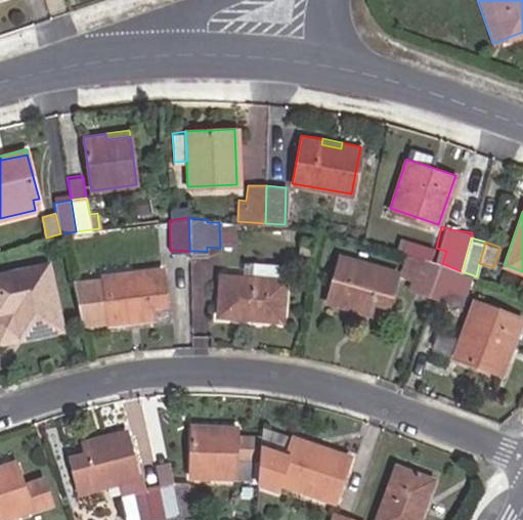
[(400,273),(411,276),(419,256),(406,253),(400,273)]
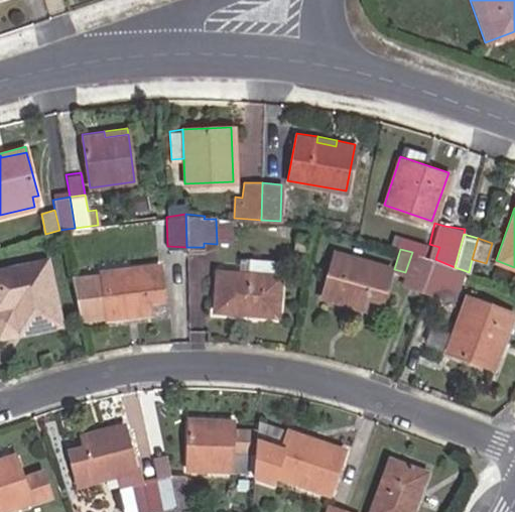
[(390,266),(336,251),(322,296),(363,308),(367,296),(380,300),(390,266)]
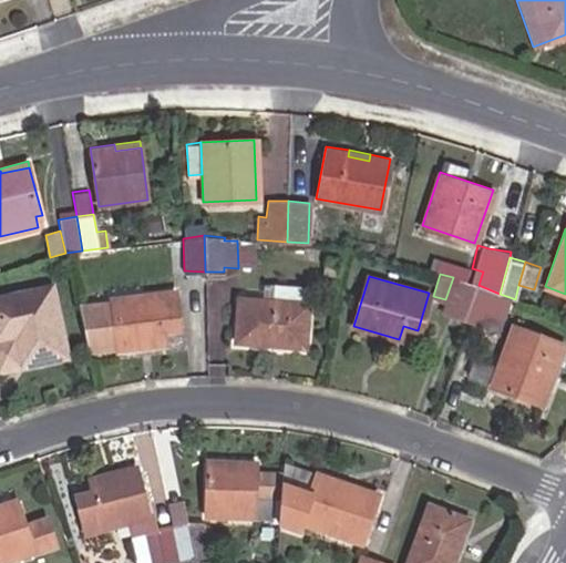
[(441,311),(463,318),(474,285),(453,277),(445,299),(441,311)]
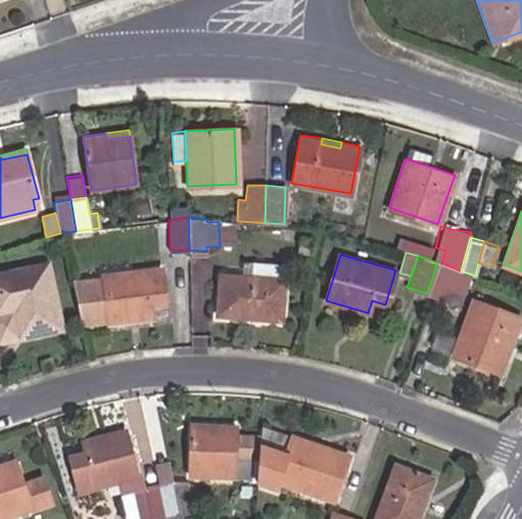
[(253,261),(252,276),(283,278),(284,264),(253,261)]
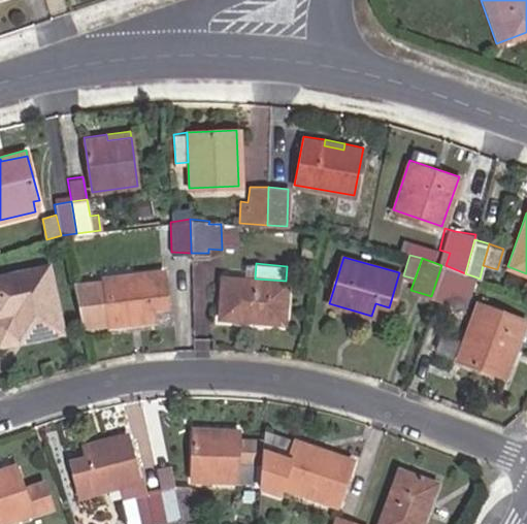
[(46,264),(0,274),(0,344),(60,330),(46,264)]
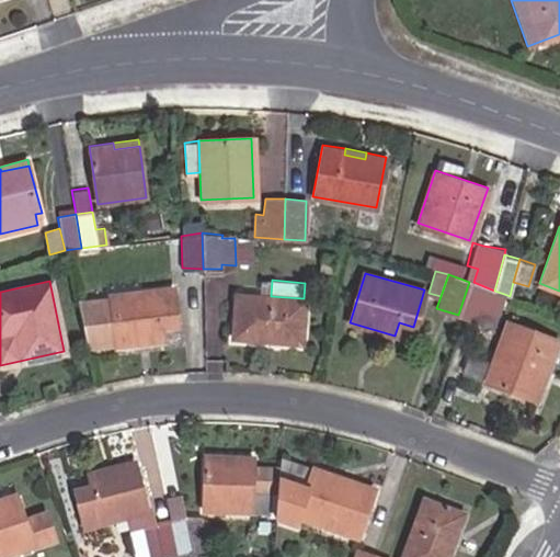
[(492,327),(504,294),(494,291),(473,282),(469,282),(458,315),(492,327)]
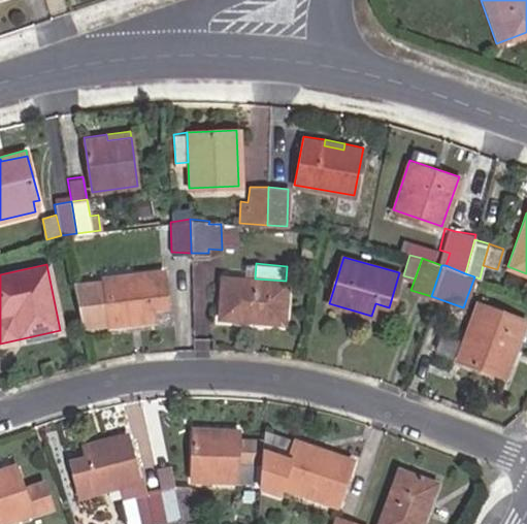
[(103,282),(72,286),(81,328),(109,324),(109,327),(132,324),(131,320),(153,317),(152,307),(168,305),(163,270),(103,277),(103,282)]
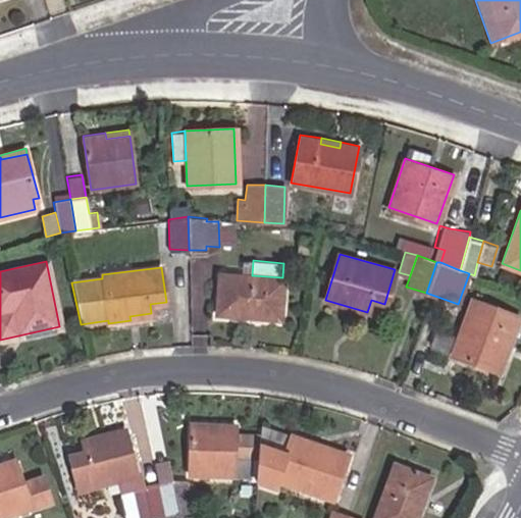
[(282,277),(252,275),(219,272),(216,314),(279,318),(282,277)]
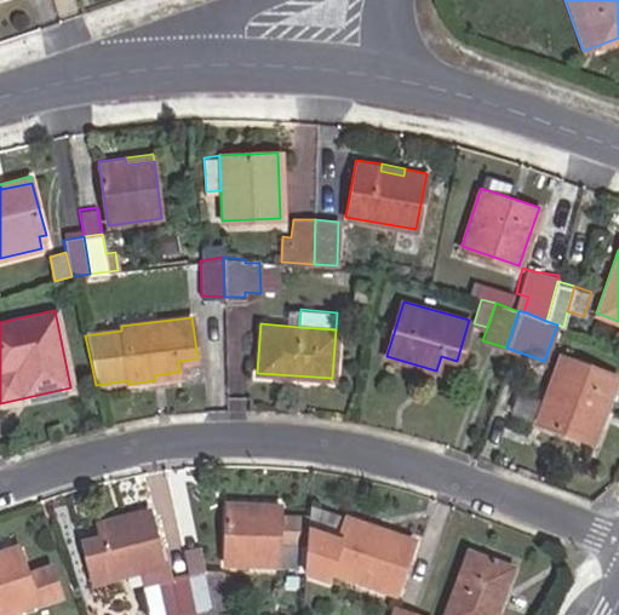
[(362,343),(365,332),(355,331),(354,340),(362,343)]
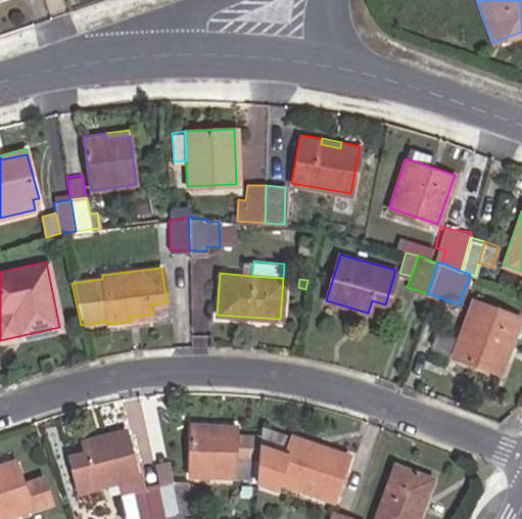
[(504,344),(509,346),(519,317),(472,298),(452,355),(493,370),(504,344)]
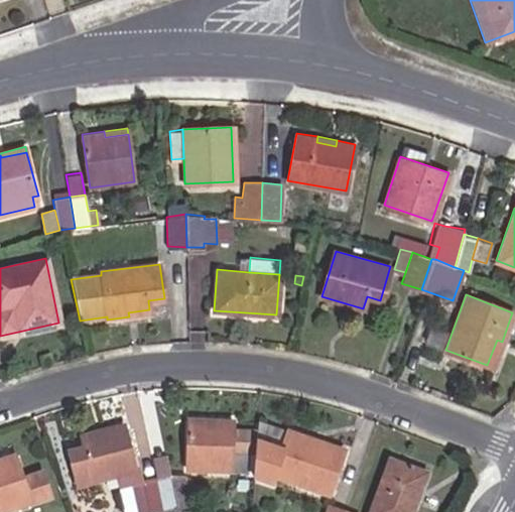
[(492,367),(502,342),(497,340),(487,365),(492,367)]
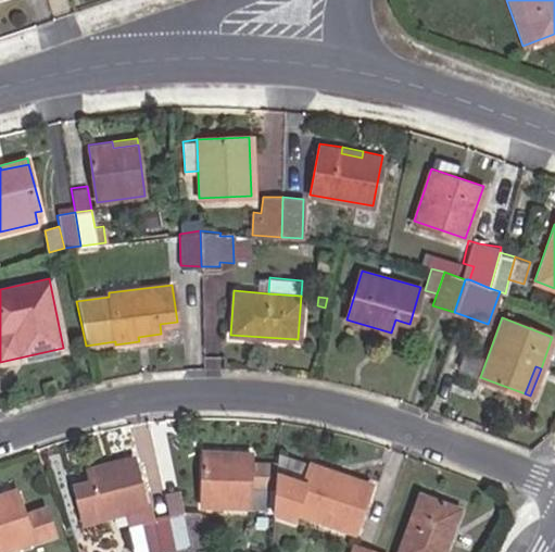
[(273,488),(275,462),(248,463),(248,459),(225,458),(226,451),(202,449),(201,503),(247,505),(248,487),(273,488)]
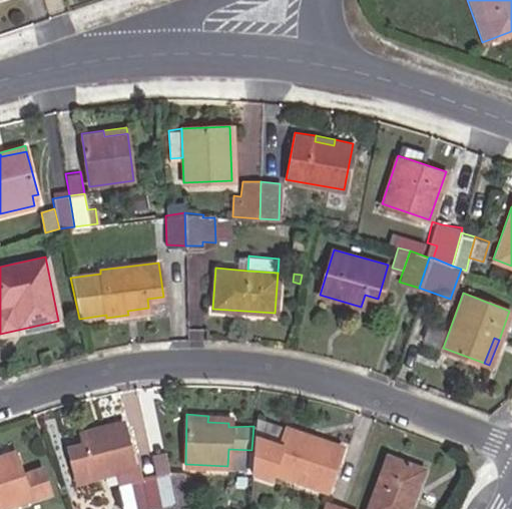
[(251,450),(250,472),(271,478),(271,470),(326,488),(341,445),(324,439),(322,445),(303,438),(305,433),(254,417),(253,426),(251,450)]
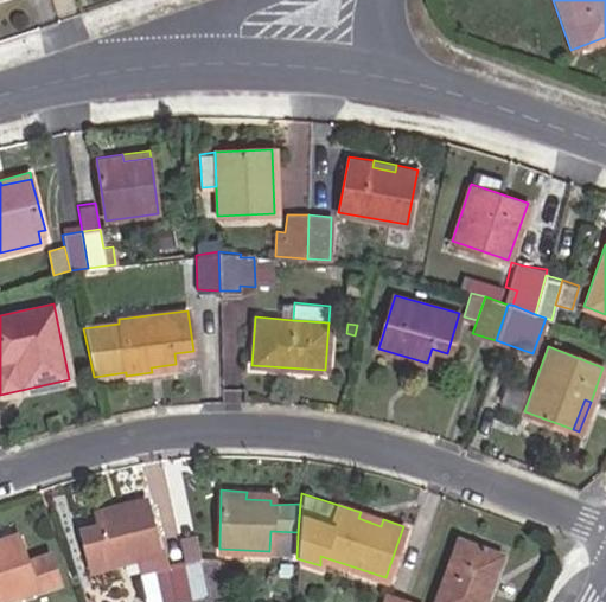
[(138,558),(146,601),(170,601),(192,601),(192,597),(184,562),(168,565),(165,546),(155,549),(142,498),(121,504),(122,508),(96,514),(99,525),(80,530),(91,570),(138,558)]
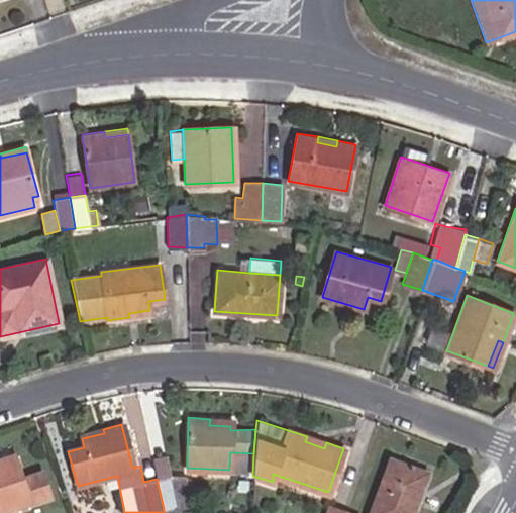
[(81,434),(82,438),(104,433),(103,429),(81,434)]
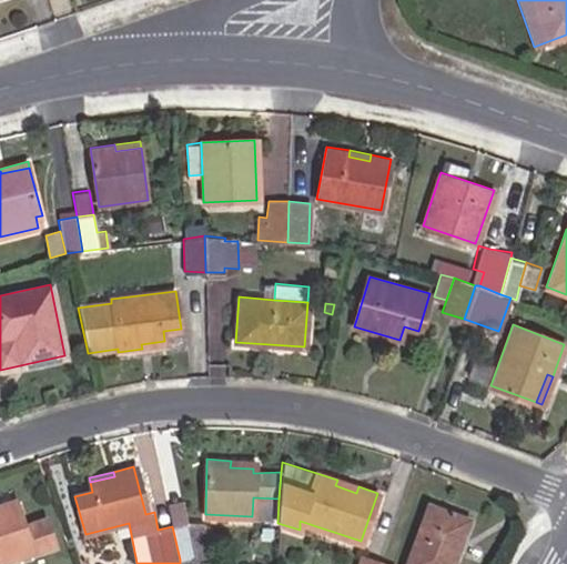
[(356,493),(358,486),(337,480),(335,485),(356,493)]
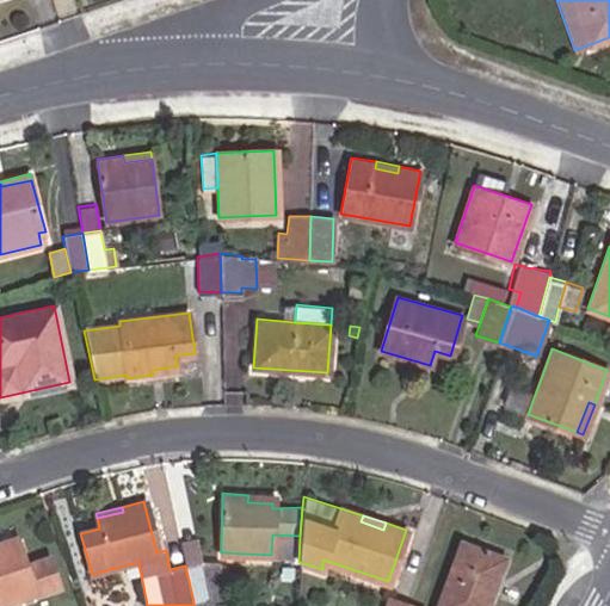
[(0,548),(18,543),(17,537),(0,542),(0,548)]
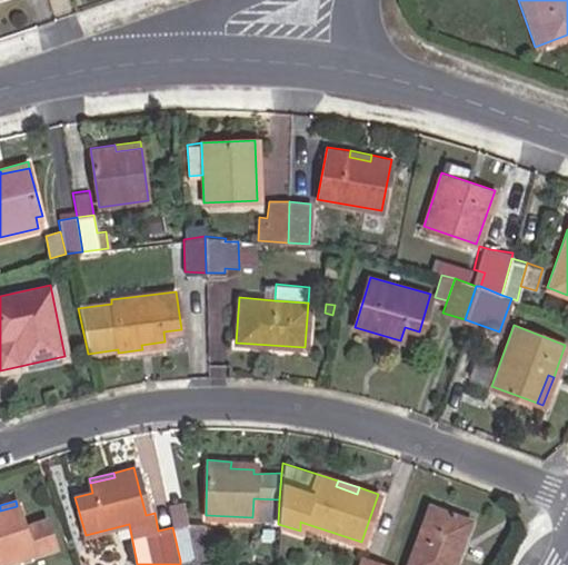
[(167,503),(172,527),(185,524),(188,524),(182,501),(167,503)]
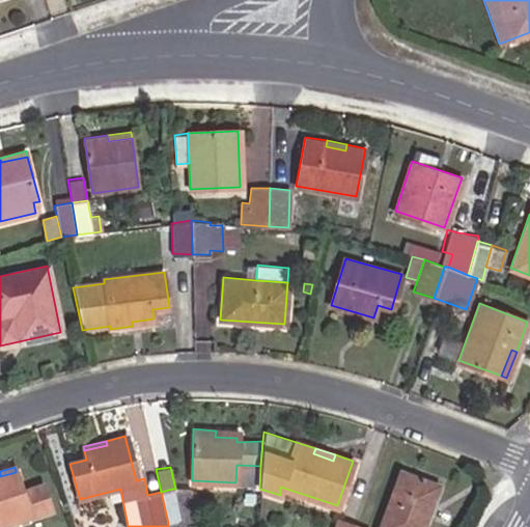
[(422,526),(440,484),(399,470),(379,526),(422,526)]
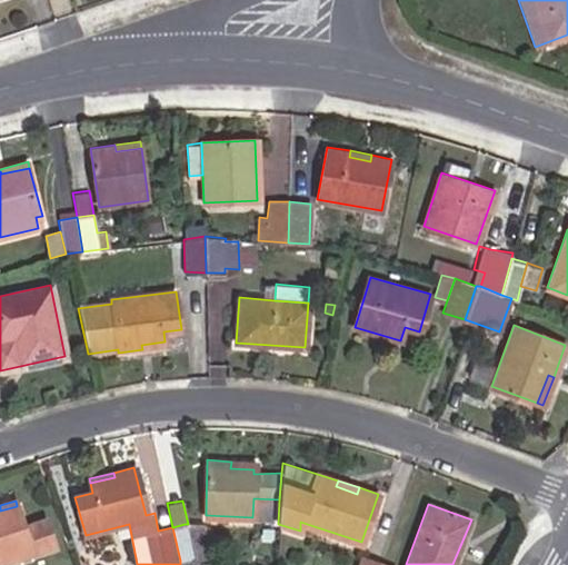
[(23,525),(17,506),(0,511),(0,563),(31,552),(31,554),(55,547),(45,517),(23,525)]
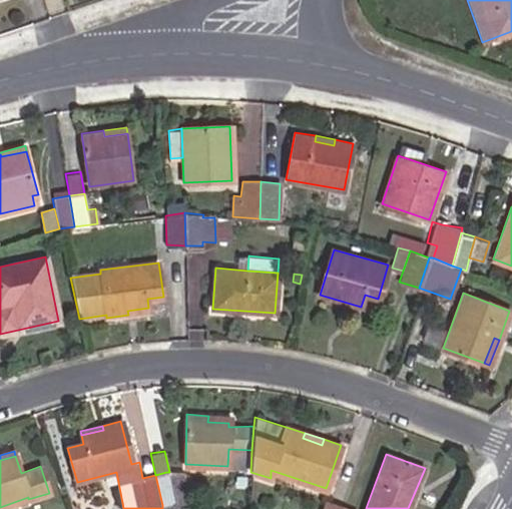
[(162,508),(178,508),(176,503),(185,501),(181,473),(178,472),(169,472),(166,472),(155,475),(162,505),(162,508)]
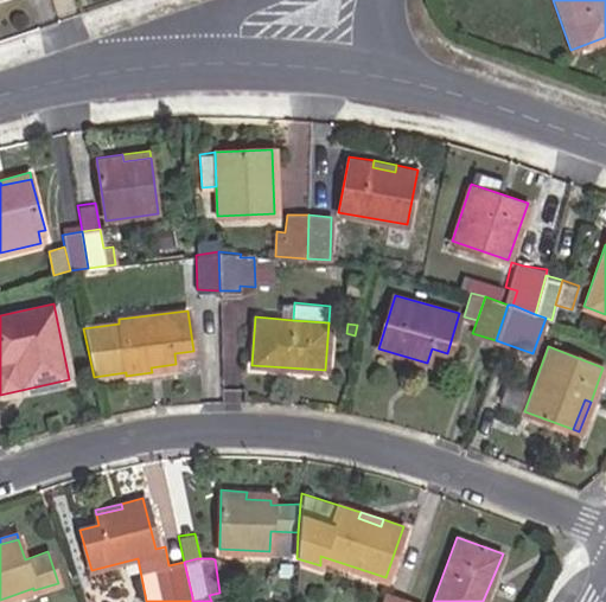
[(386,591),(382,601),(401,601),(403,599),(386,591)]
